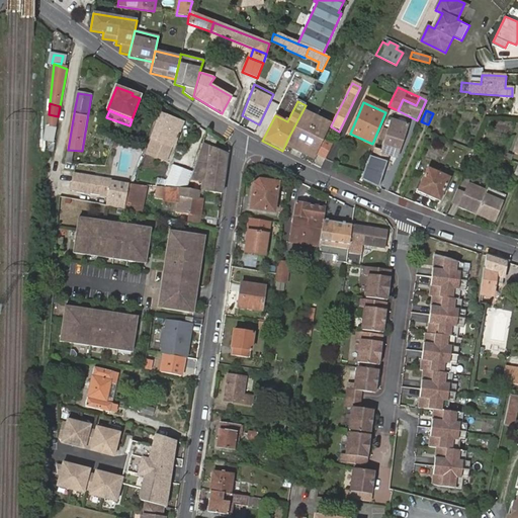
[(331,125),(303,111),(287,140),(285,145),(315,160),(317,156),(331,126),(331,125)]
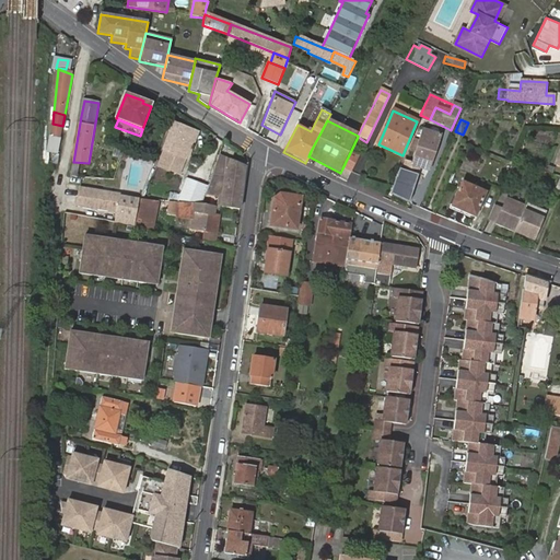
[(51,136),(49,150),(58,151),(62,126),(53,124),(53,126),(51,136)]
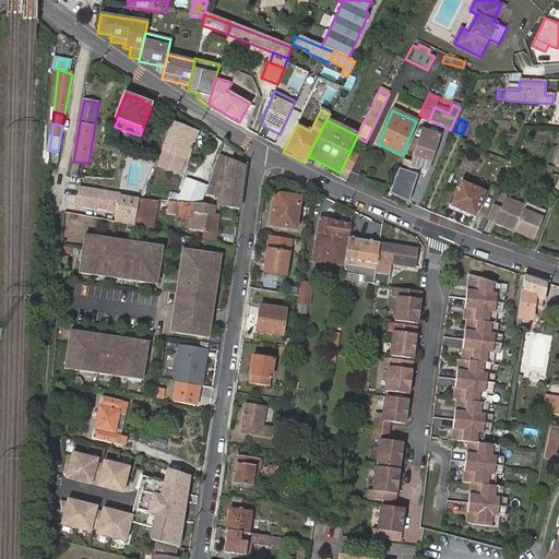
[(183,133),(185,129),(174,125),(157,167),(169,171),(176,156),(187,159),(195,138),(183,133)]
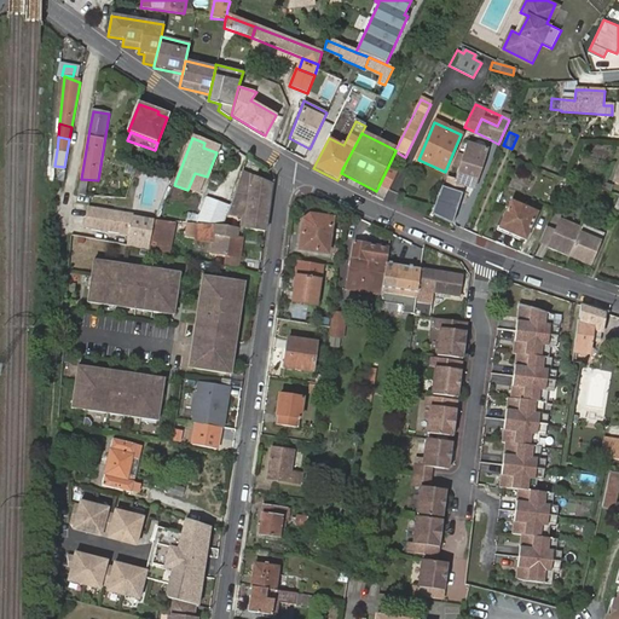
[(486,150),(461,142),(452,168),(460,171),(457,180),(449,178),(445,189),(462,195),(464,187),(473,190),(486,150)]
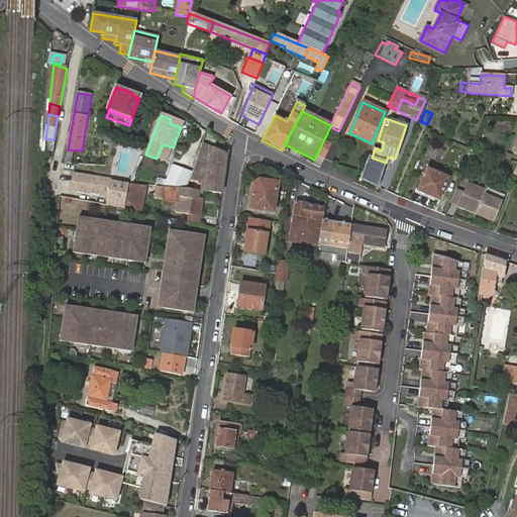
[(182,123),(171,119),(170,123),(181,127),(182,123)]
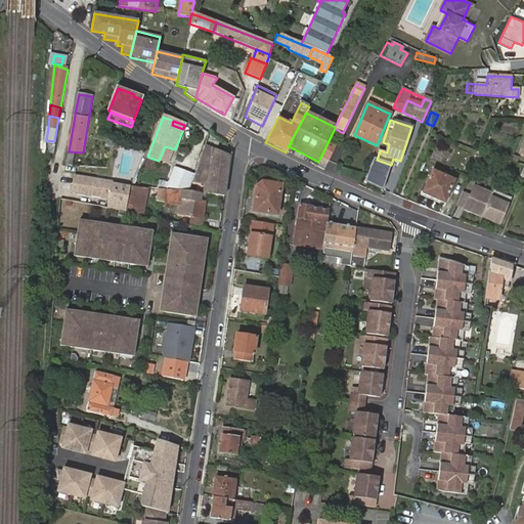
[(337,146),(328,142),(320,158),(330,162),(337,146)]
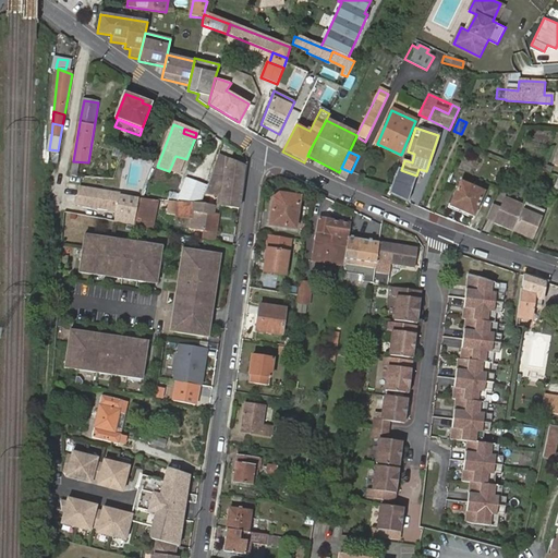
[(244,166),(219,155),(204,194),(221,195),(220,207),(239,208),(244,166)]
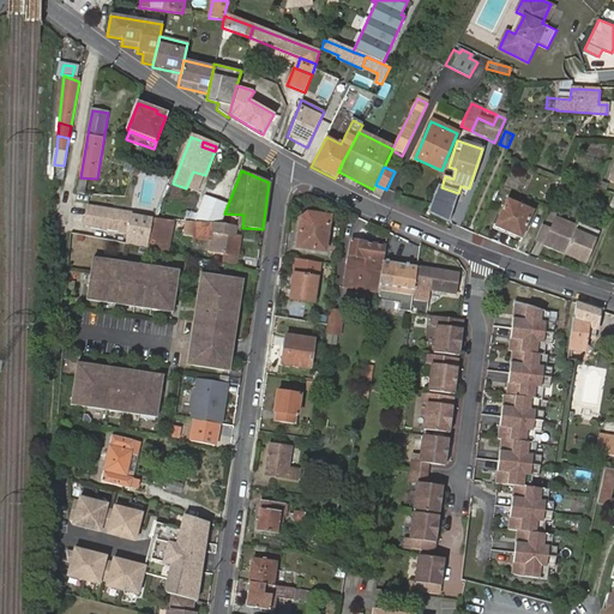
[(142,179),(137,208),(149,210),(155,181),(142,179)]
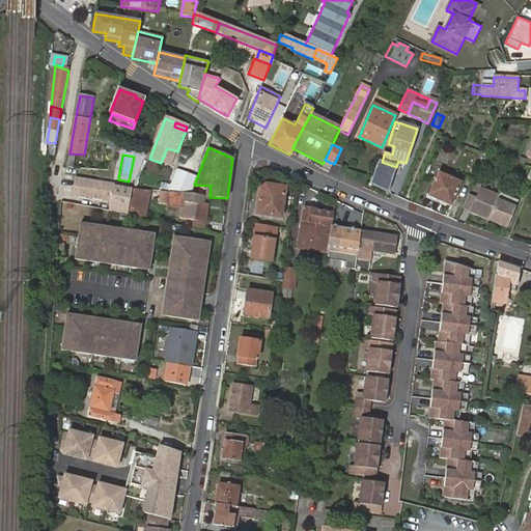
[(514,175),(520,164),(513,162),(508,173),(514,175)]
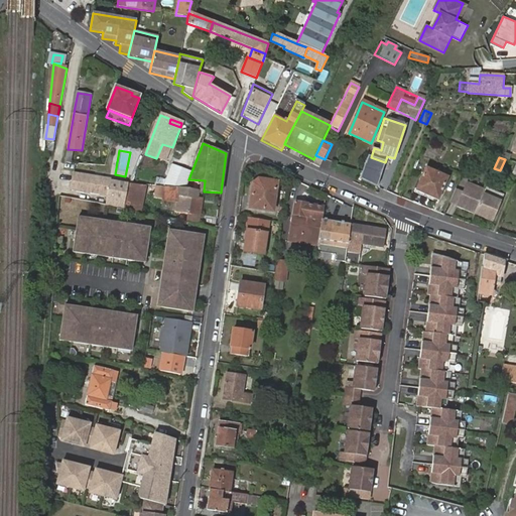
[(458,207),(475,213),(483,196),(486,188),(493,171),(481,167),(479,172),(477,171),(473,181),(482,185),(480,189),(467,185),(458,207)]
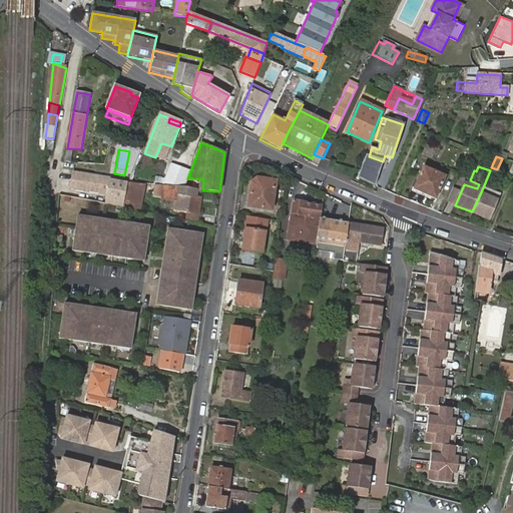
[(424,167),(416,186),(425,190),(430,181),(441,186),(445,176),(424,167)]
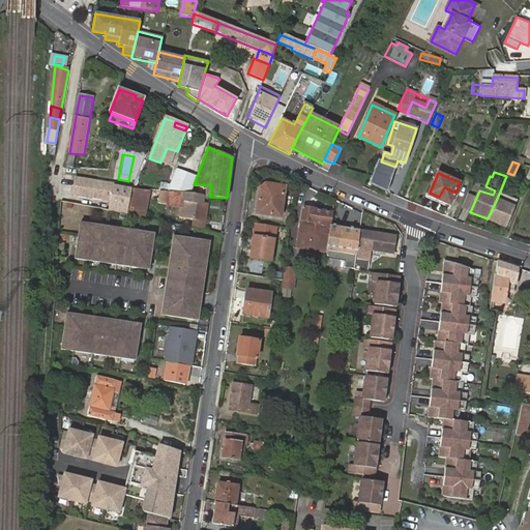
[(77,179),(75,196),(111,202),(110,211),(112,212),(125,215),(133,188),(115,186),(77,179)]
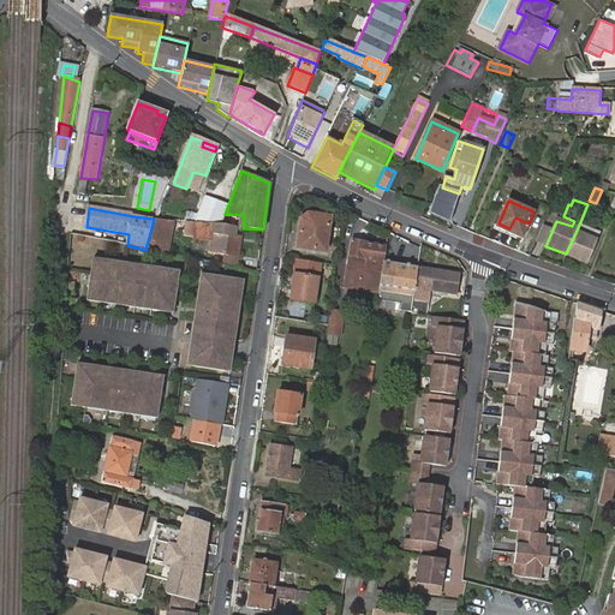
[(302,219),(298,248),(324,251),(329,218),(309,214),(302,219)]
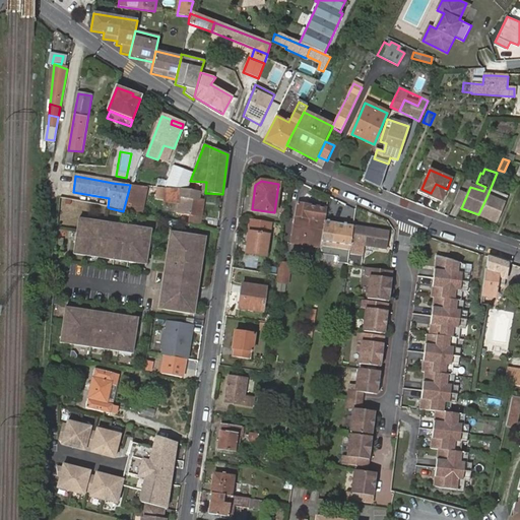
[(431,193),(421,189),(419,192),(442,201),(447,189),(436,184),(431,193)]
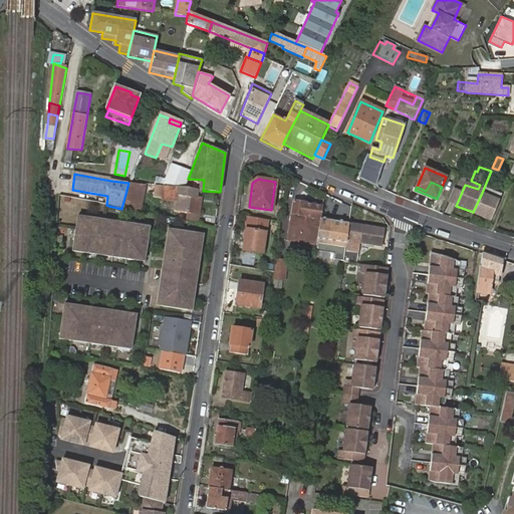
[(121,209),(143,212),(148,185),(129,183),(121,209)]
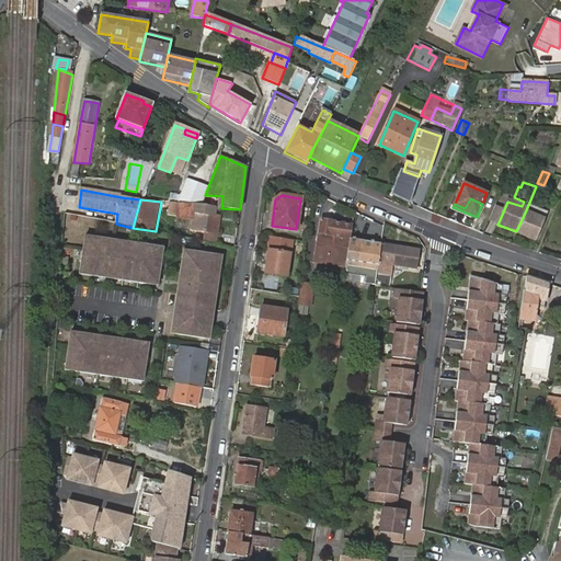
[(214,215),(215,207),(202,205),(194,205),(190,229),(192,229),(191,232),(196,232),(196,229),(210,232),(214,215)]
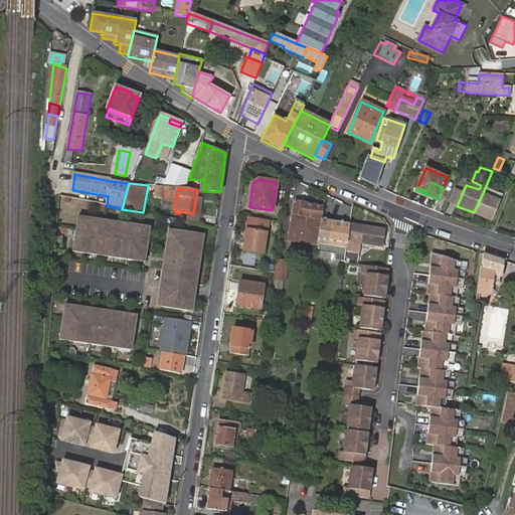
[(493,200),(496,193),(485,188),(482,195),(493,200)]
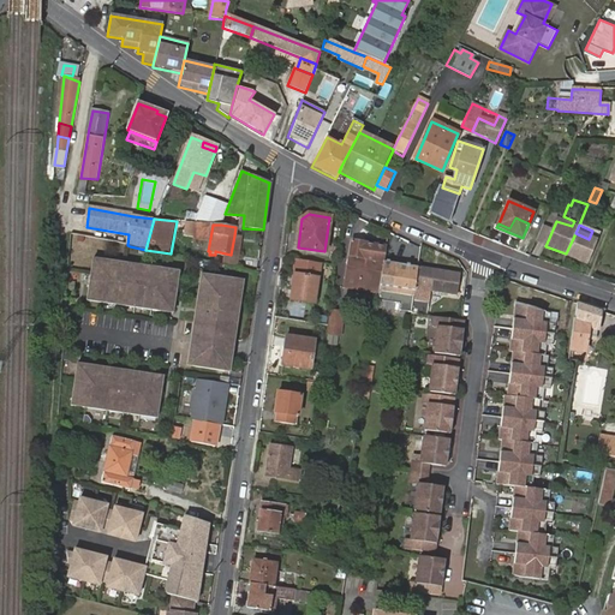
[(575,233),(566,254),(587,263),(599,233),(592,231),(589,239),(575,233)]
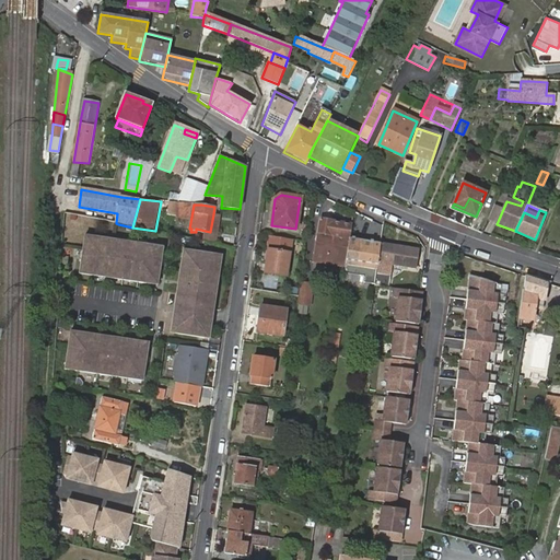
[(213,214),(210,232),(218,233),(220,216),(213,214)]
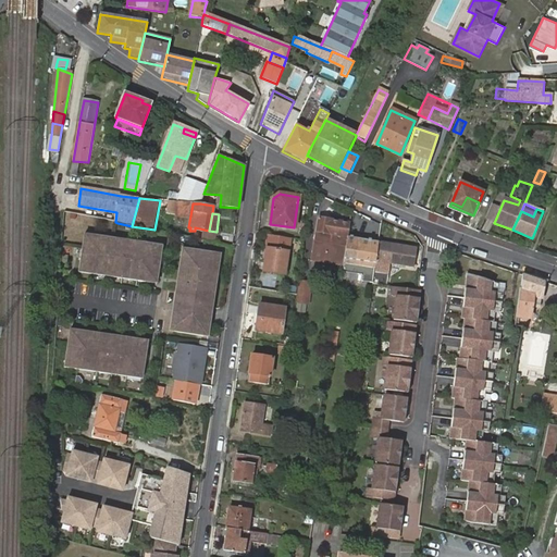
[(347,236),(349,222),(338,221),(331,219),(330,221),(318,219),(312,260),(318,261),(343,264),(343,263),(344,257),(347,236)]
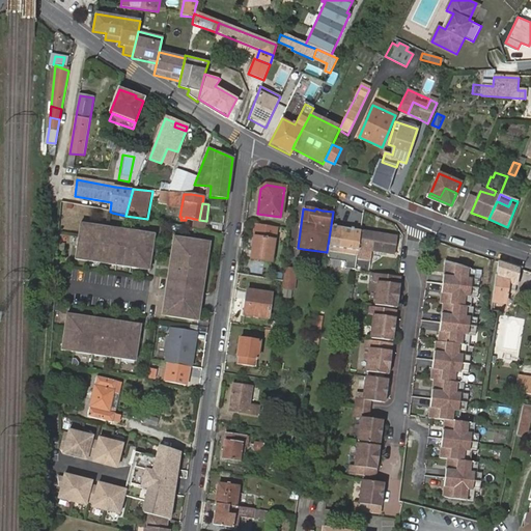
[(271,261),(276,226),(256,223),(255,236),(251,258),(271,261)]
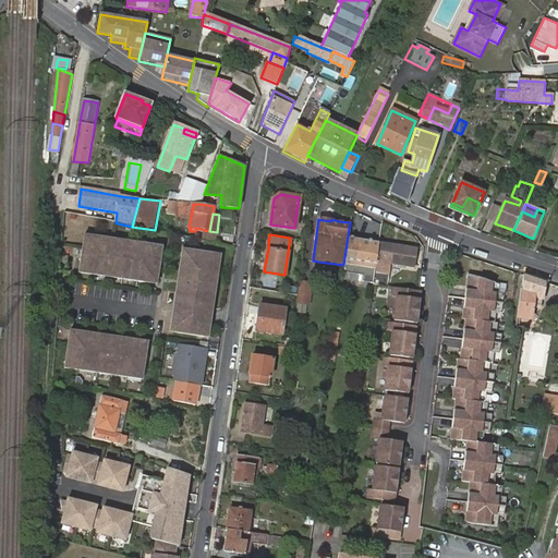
[(165,249),(87,235),(81,274),(158,287),(165,249)]
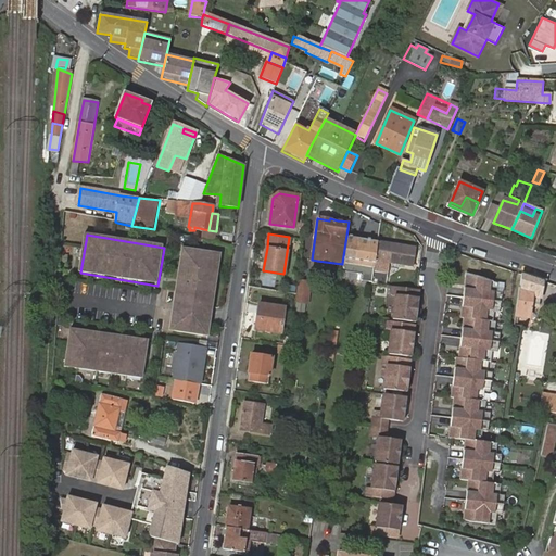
[(378,241),(346,236),(343,256),(342,263),(375,267),(375,261),(378,241)]
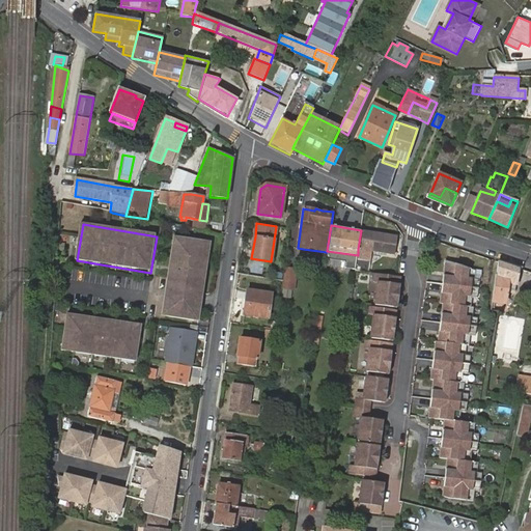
[(396,235),(361,230),(358,249),(393,255),(396,235)]
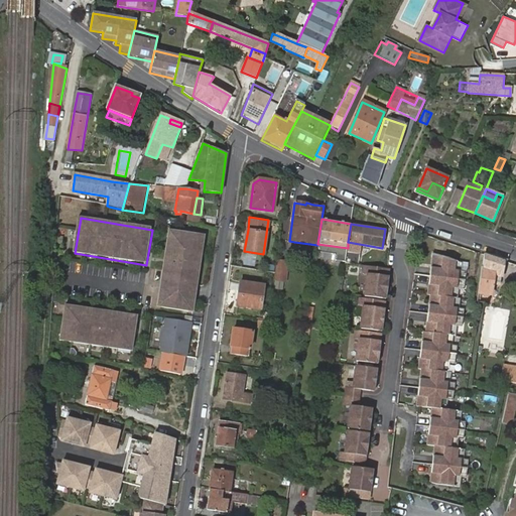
[(205,236),(169,231),(160,285),(157,307),(192,313),(197,291),(205,236)]
